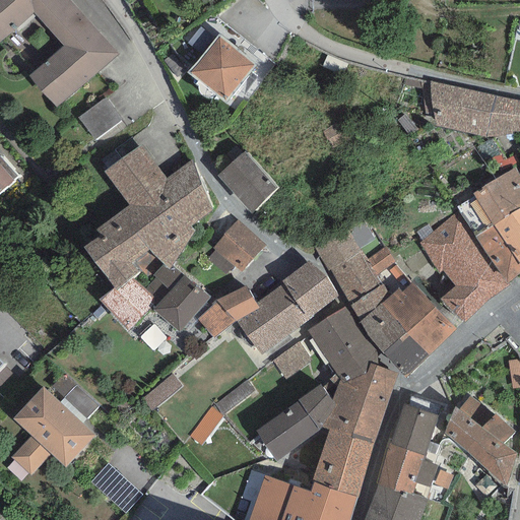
[(118,55),(68,0),(0,0),(0,42),(34,13),(63,46),(29,76),(58,108),(118,55)]
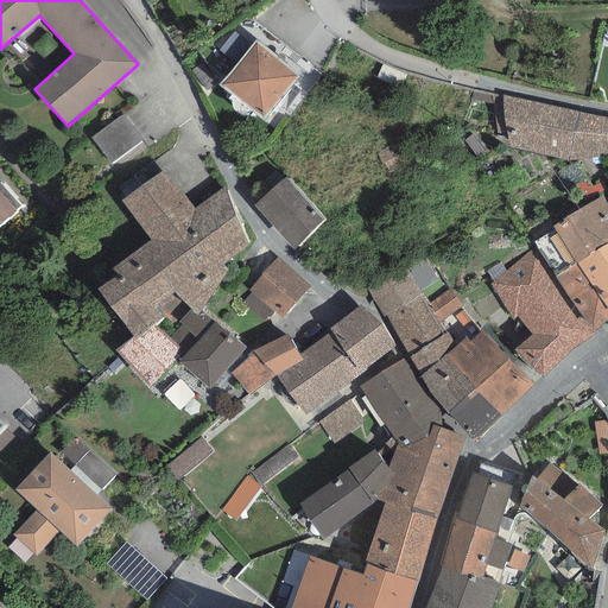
[(298,76),(254,40),(219,86),(261,120),(298,76)]
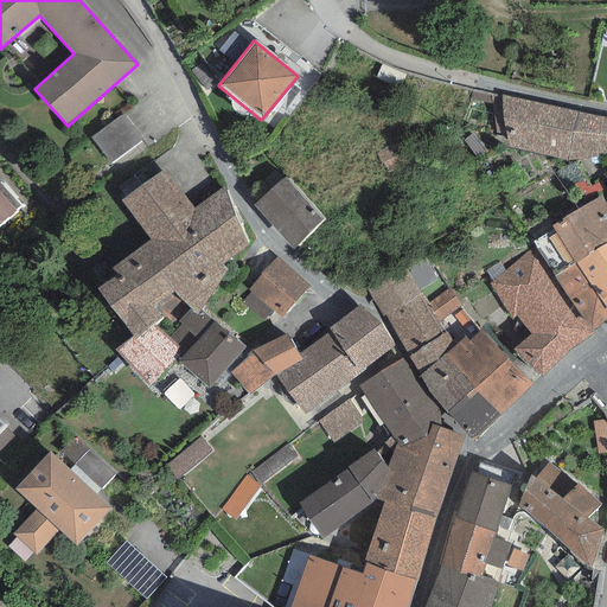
[(531,102),(502,95),(502,117),(509,147),(567,161),(576,112),(531,102)]
